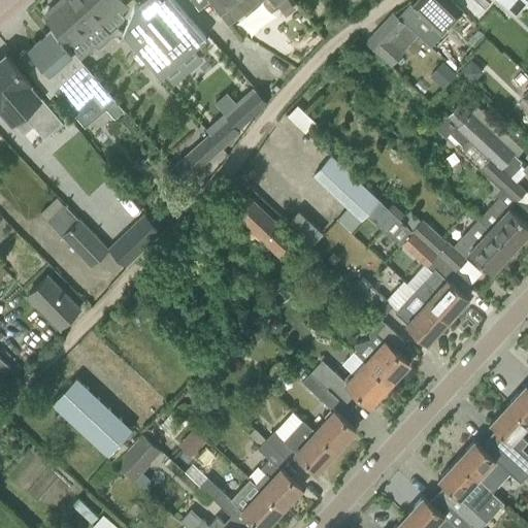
[(62,0),(46,14),(74,44),(72,47),(81,58),(102,39),(93,29),(90,25),(66,0),(62,0)]
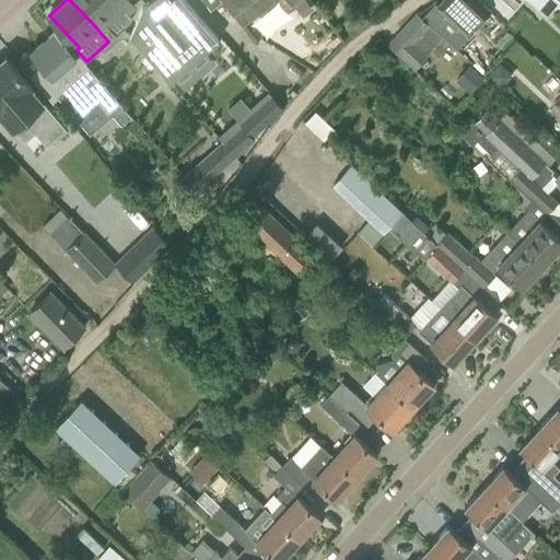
[(128,0),(70,0),(95,26),(98,31),(108,42),(116,35),(118,38),(127,31),(124,27),(129,22),(131,19),(123,8),(130,1),(128,0)]
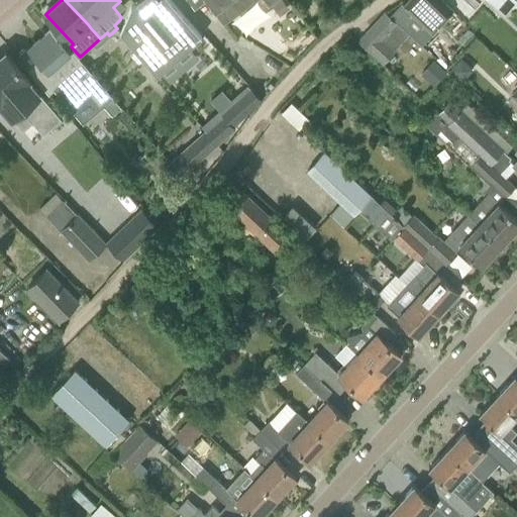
[(138,0),(130,7),(120,32),(157,75),(201,37),(169,0),(138,0)]
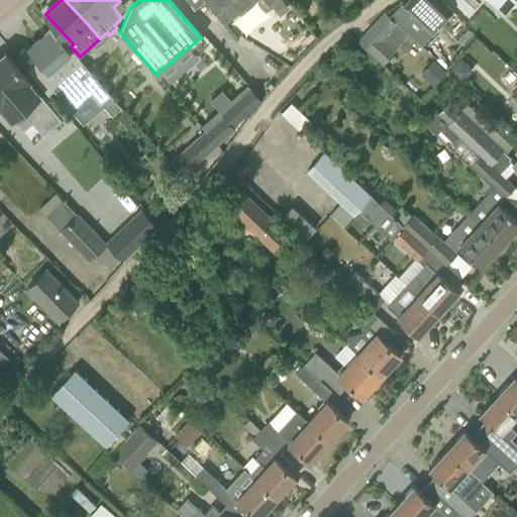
[(205,1),(215,14),(233,0),(187,0),(194,9),(205,1)]
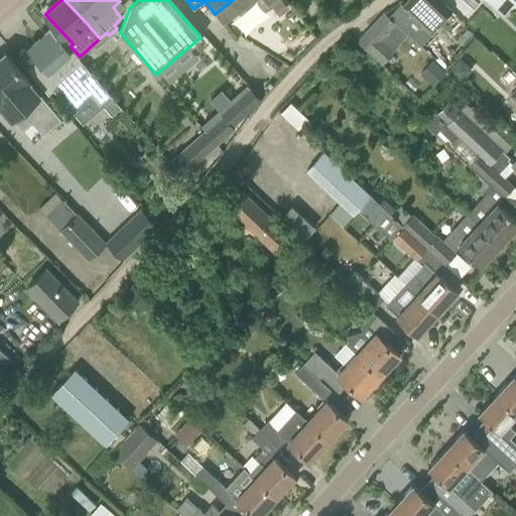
[(233,0),(215,14),(223,25),(255,0),(263,0),(268,6),(275,0),(233,0)]
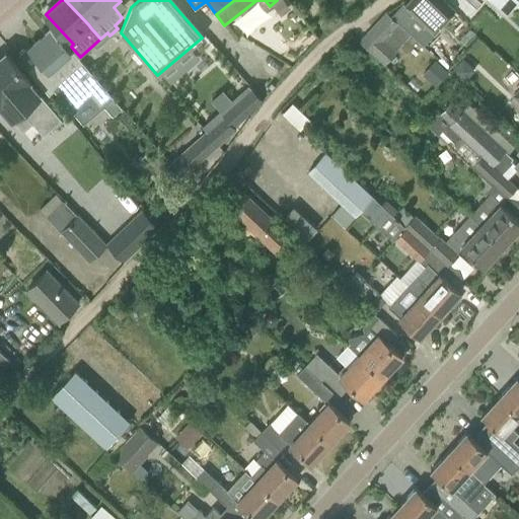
[(438,0),(411,0),(405,6),(435,33),(453,14),(438,0)]
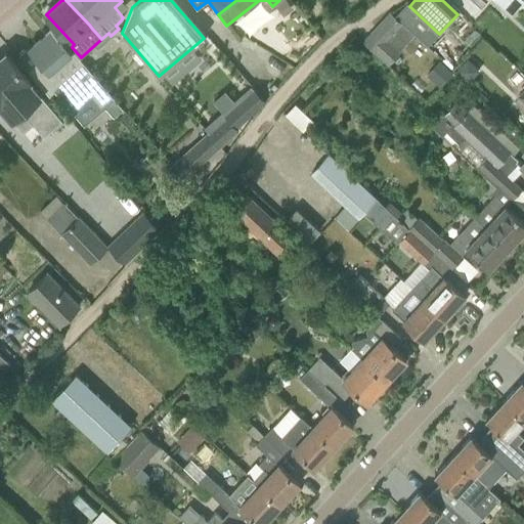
[(399,51),(415,35),(390,11),(362,42),(373,51),(369,53),(377,60),(380,58),(388,67),(397,56),(401,52),(399,51)]
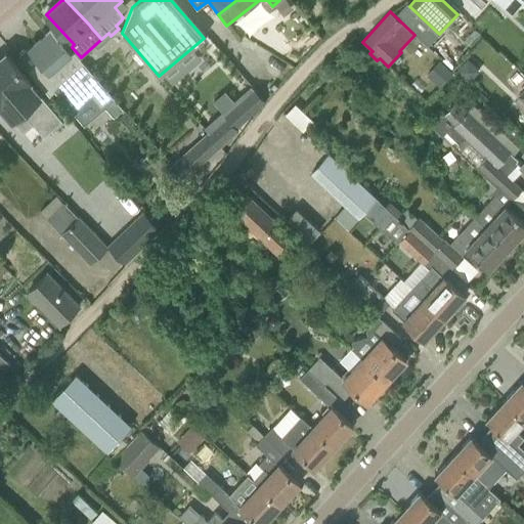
[(76,110),(89,97),(100,110),(104,106),(114,117),(123,108),(66,43),(62,45),(50,31),(29,49),(39,61),(28,71),(49,95),(57,88),(76,110)]
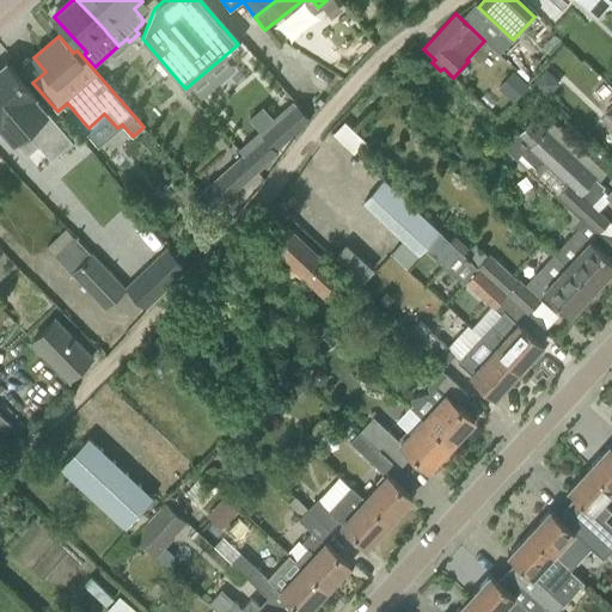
[(72,141),(35,96),(6,61),(1,66),(2,67),(6,65),(7,66),(0,72),(0,124),(13,139),(24,129),(50,159),(72,141)]
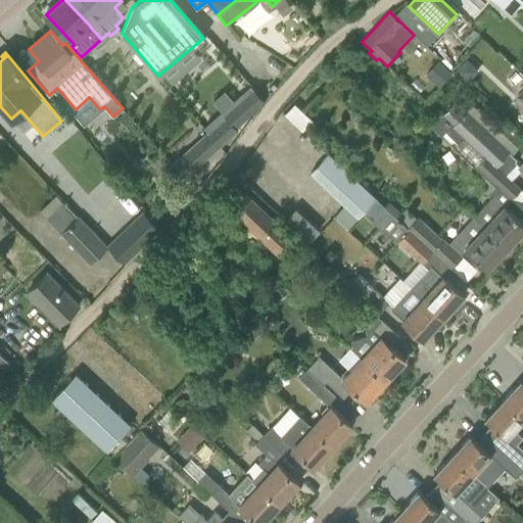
[(253,89),(237,103),(247,115),(264,101),(253,89)]
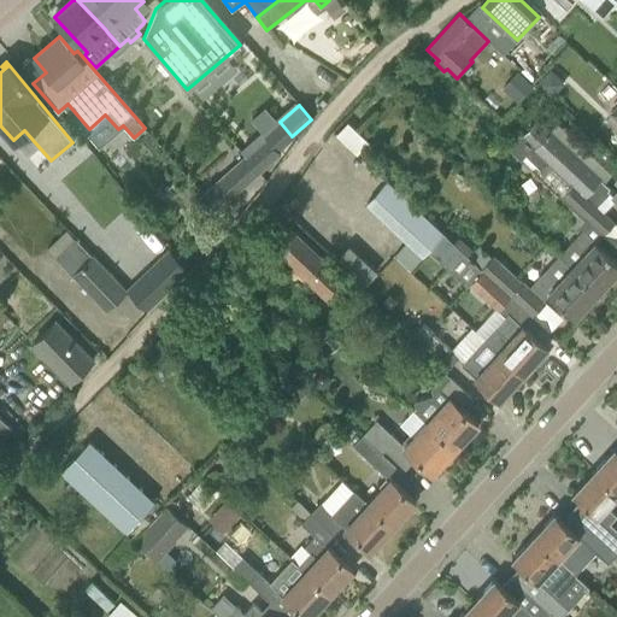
[(360,152),(372,139),(351,121),(339,134),(360,152)]
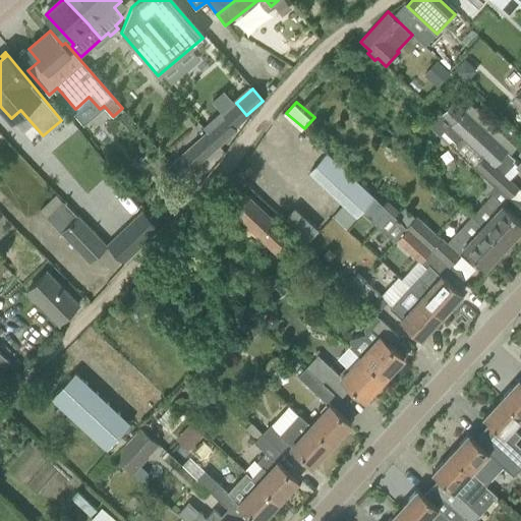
[(454,102),(442,114),(497,167),(516,148),(471,106),(465,112),(454,102)]
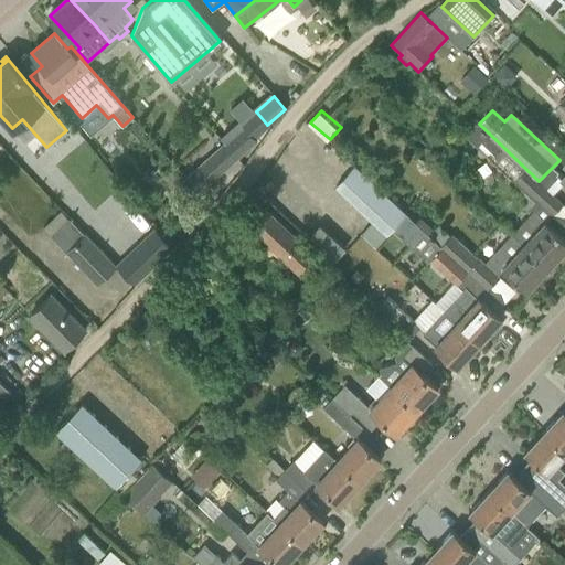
[(547,268),(564,248),(564,241),(545,222),(562,204),(539,182),(539,181),(479,124),(472,118),(460,130),(477,147),(481,142),(494,156),(491,160),(535,201),(529,208),(533,211),(511,234),(547,268)]
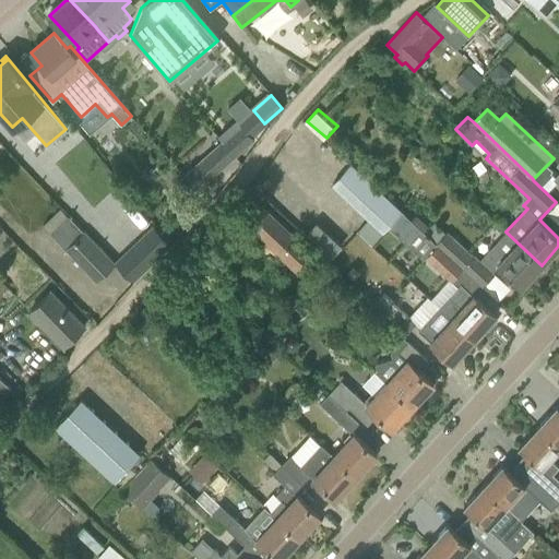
[(240,125),(221,142),(234,156),(253,139),(240,125)]
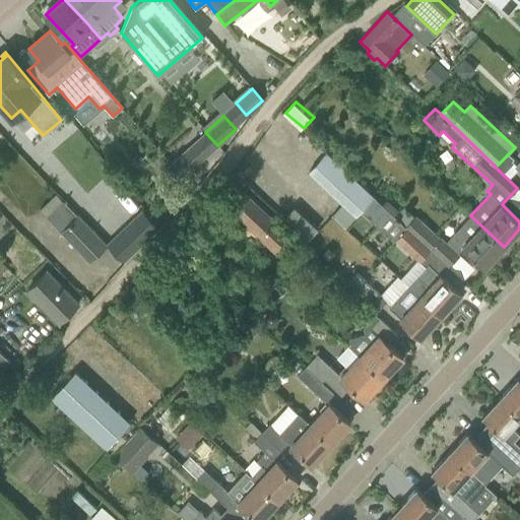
[(187,148),(170,164),(181,178),(199,161),(187,148)]
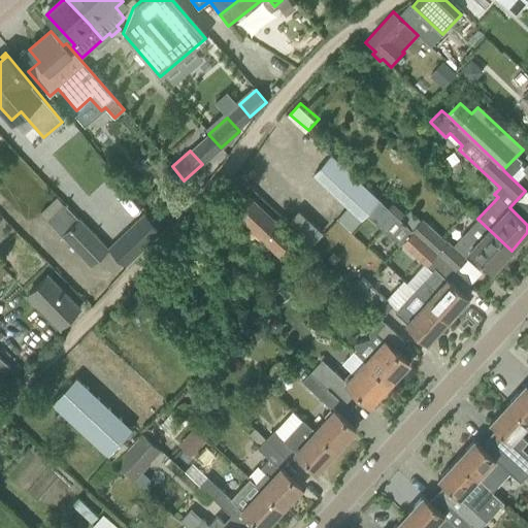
[(362,222),(369,213),(382,202),(331,155),(312,174),(362,222)]
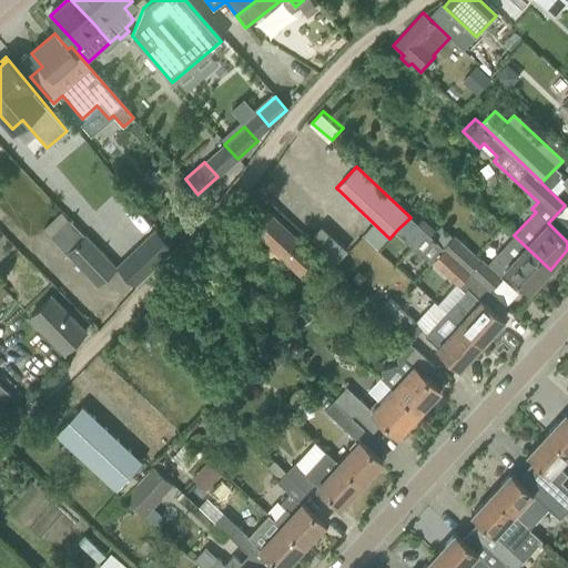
[(321,260),(266,209),(249,227),(303,279),(321,260)]
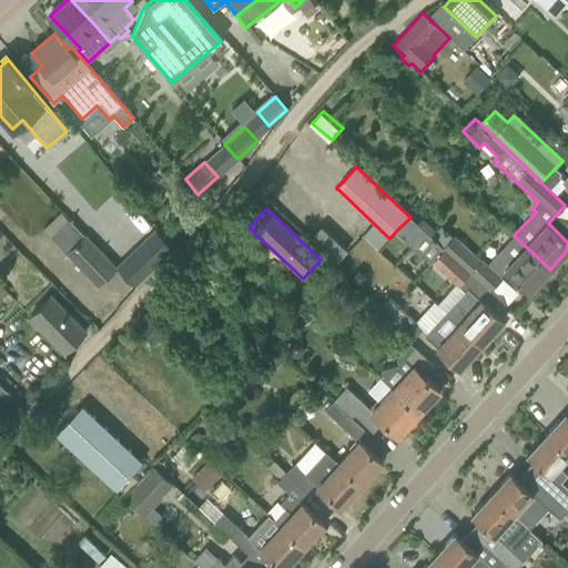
[(135,286),(174,249),(155,229),(115,265),(135,286)]
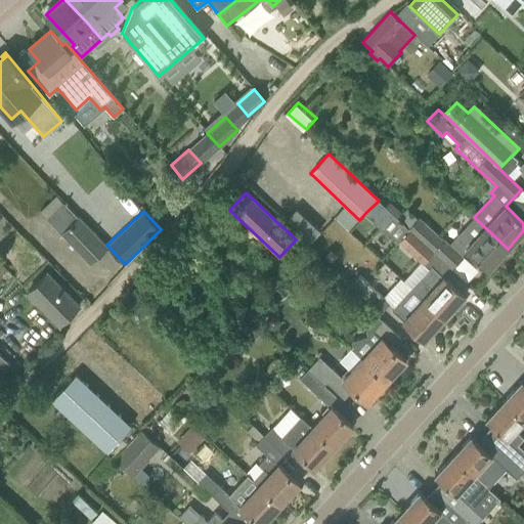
[(60,233),(90,264),(108,247),(79,216),(60,233)]
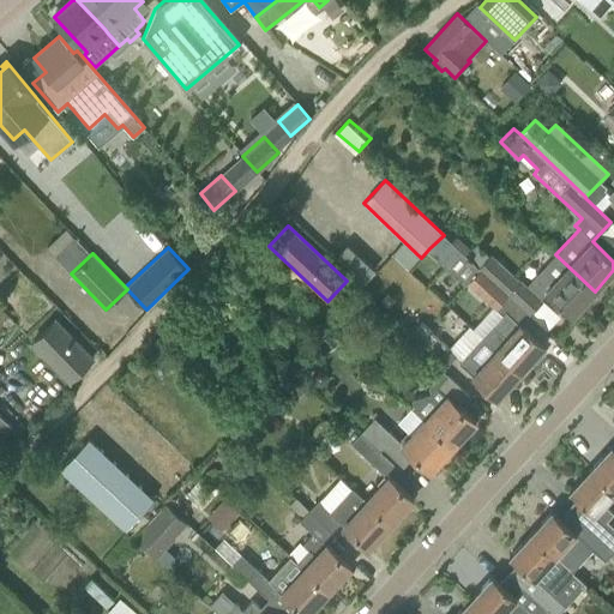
[(595,292),(555,254),(528,284),(522,278),(519,281),(492,254),(480,268),(481,269),(506,293),(530,314),(543,300),(542,299),(547,294),(572,317),(595,292)]
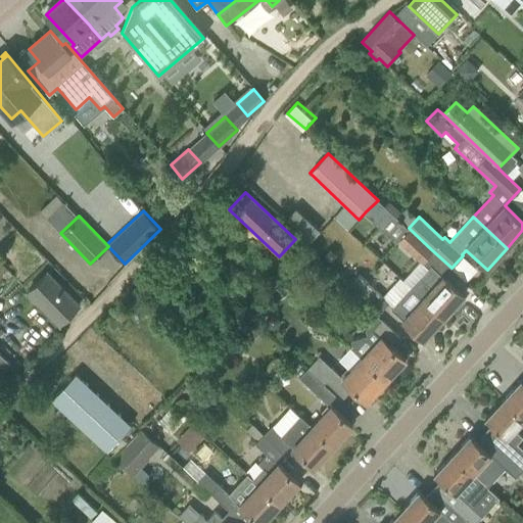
[(431,249),(410,229),(397,241),(420,262),(431,249)]
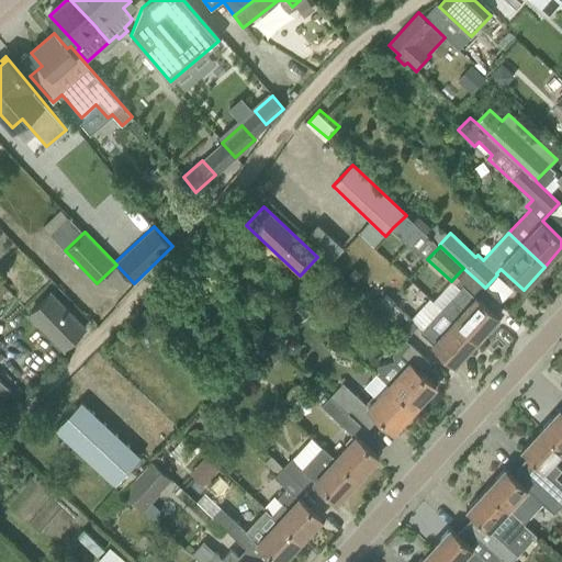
[(476,341),(498,317),(463,285),(451,299),(463,311),(454,321),(476,341)]
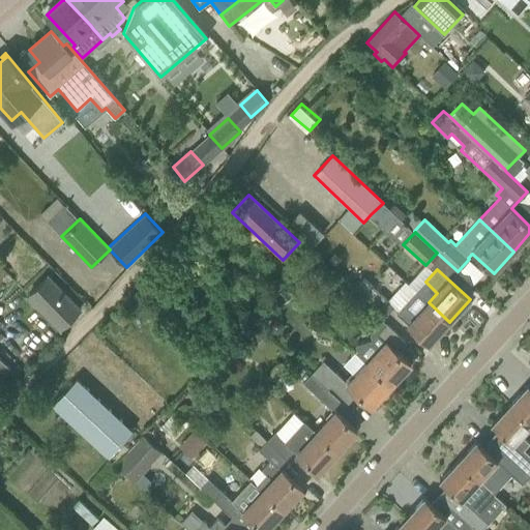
[(380,291),(400,308),(414,292),(394,274),(380,291)]
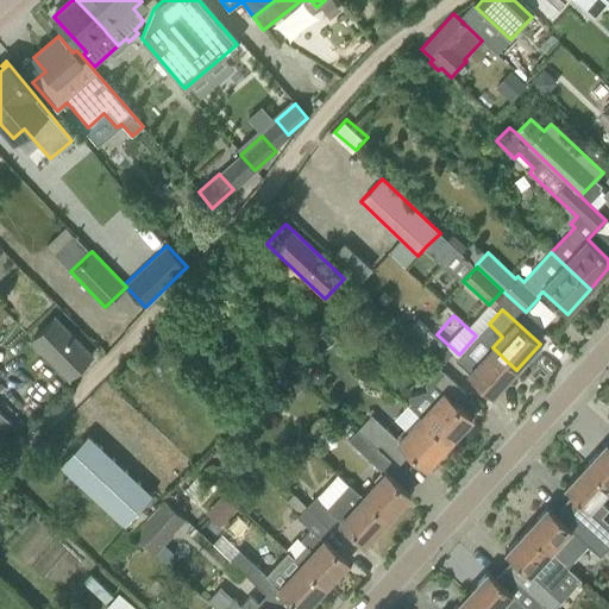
[(69,377),(92,355),(55,316),(32,339),(69,377)]
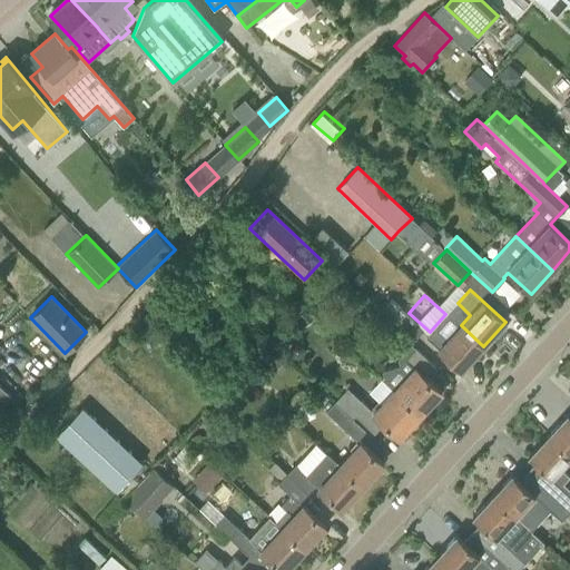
[(421,326),(400,307),(390,317),(414,341),(424,330),(421,326)]
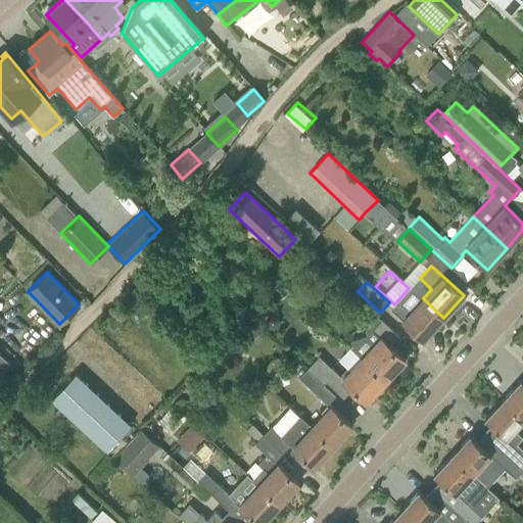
[(443,318),(423,298),(411,288),(391,310),(423,339),(443,318)]
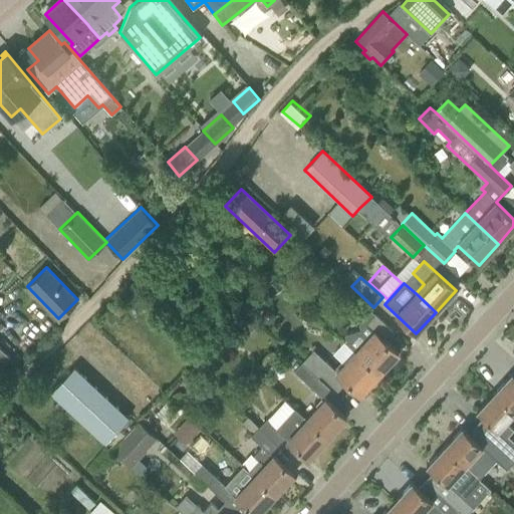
[(355,351),(379,373),(399,353),(384,340),(393,331),(371,311),(359,324),(360,330),(346,334),(347,339),(345,342),(355,351)]
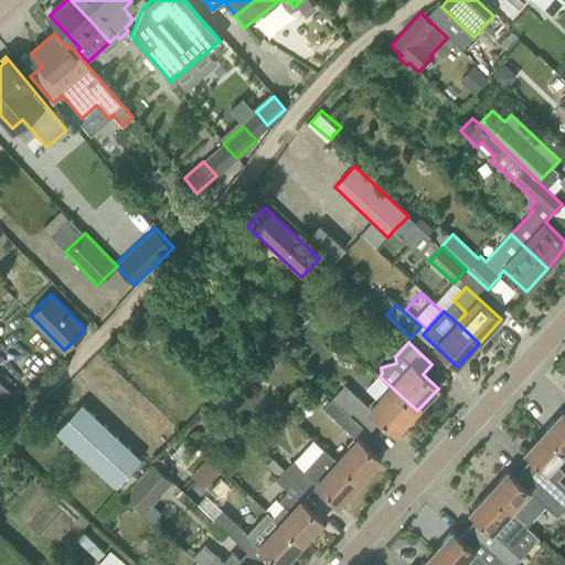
[(366,390),(377,400),(370,408),(344,385),(332,398),(350,414),(352,412),(371,429),(380,419),(395,434),(417,411),(391,386),(380,376),(366,390)]
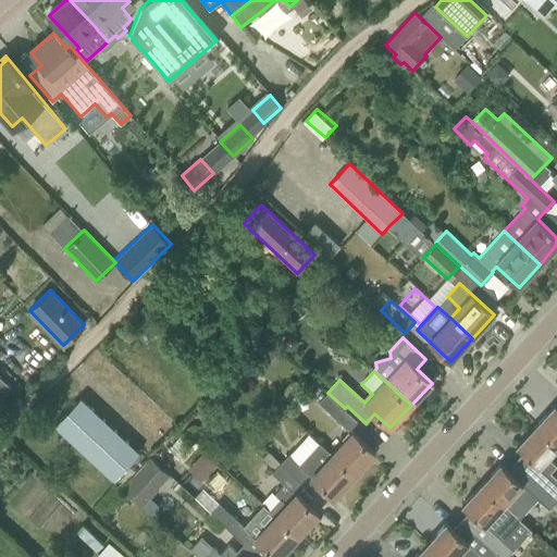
[(0,397),(11,386),(0,375),(0,397)]
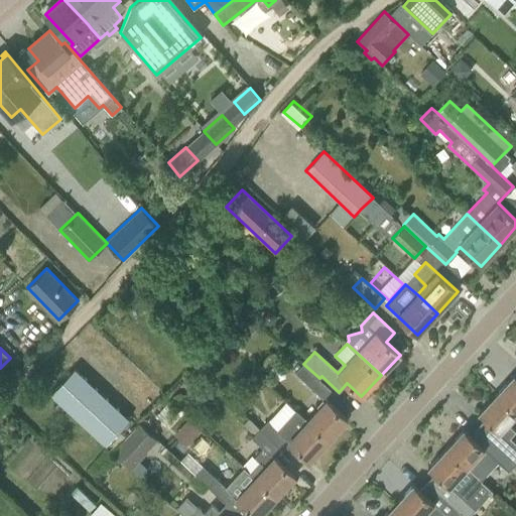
[(332,390),(319,378),(303,364),(295,372),(325,398),(332,390)]
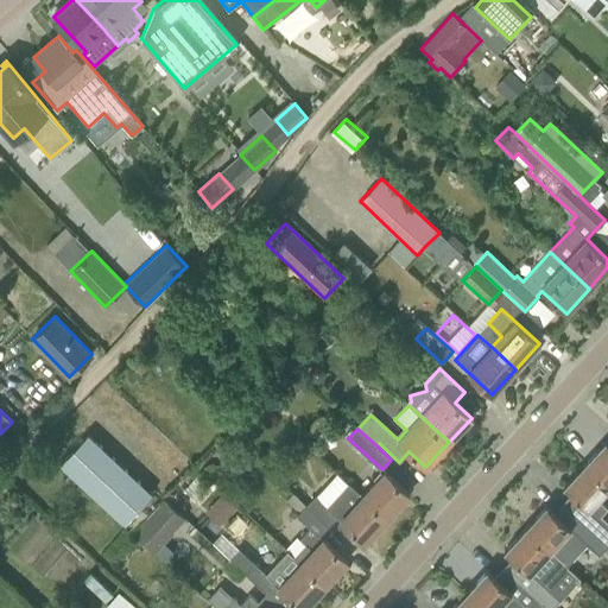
[(59,464),(82,485),(125,523),(152,493),(105,450),(88,435),(59,464)]
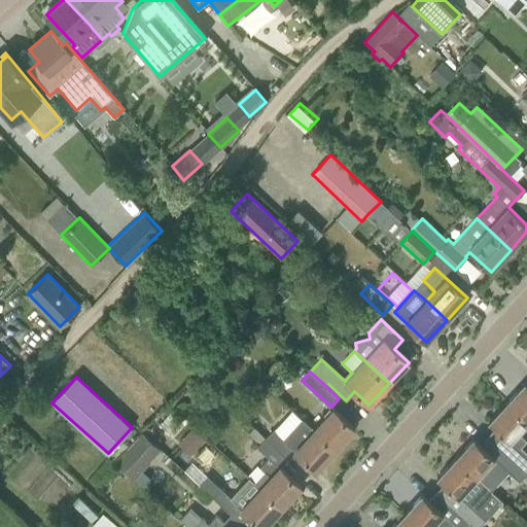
[(506,401),(526,421),(526,384),(524,382),(506,401)]
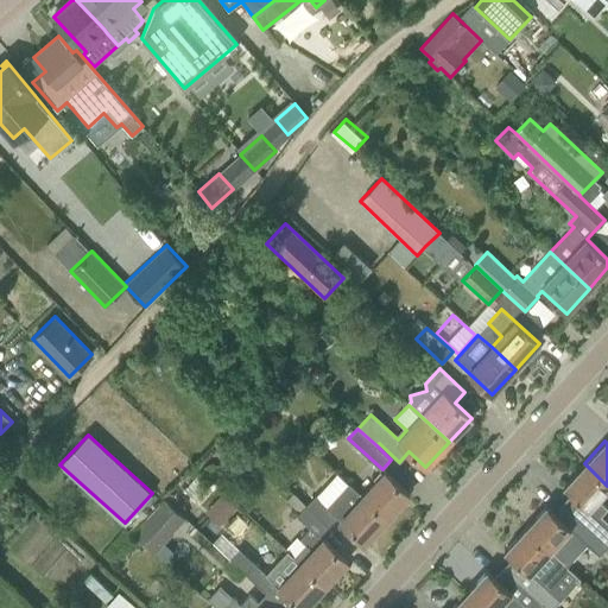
[(607,507),(600,501),(607,492),(607,486),(584,463),(563,487),(571,494),(563,502),(602,538),(607,531),(607,526),(599,519),(607,507)]
